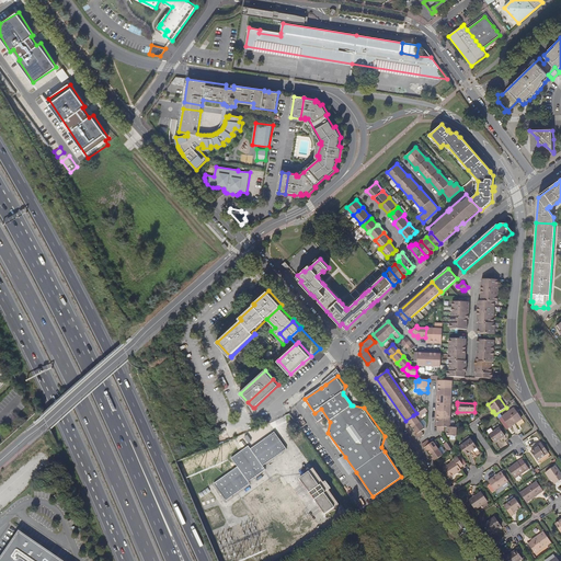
[(515,422),(521,419),(514,409),(502,418),(510,427),(516,423),(515,422)]
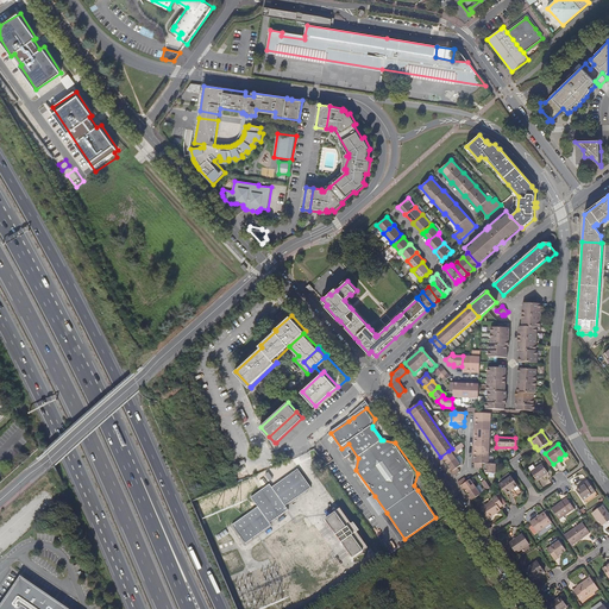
[(449,451),(440,457),(446,464),(454,458),(452,456),(449,451)]
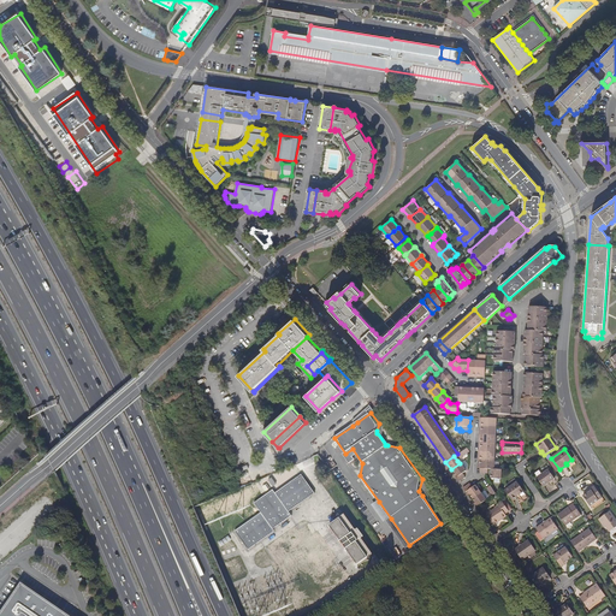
[(551,458),(548,461),(556,472),(560,469),(551,458)]
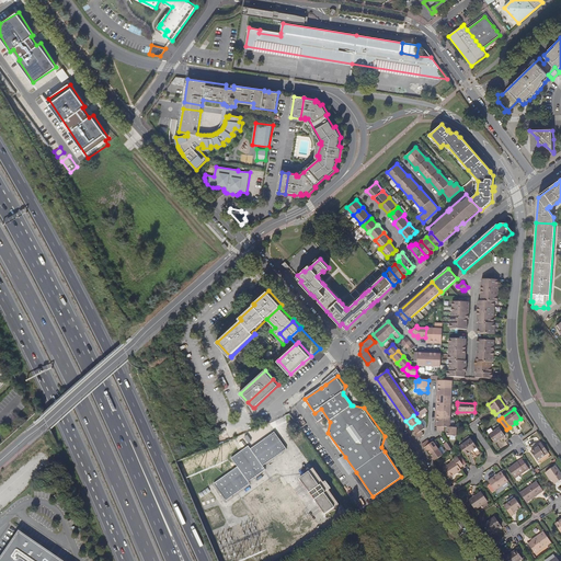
[(419,422),(411,427),(415,434),(414,435),(416,438),(422,434),(420,431),(423,428),(419,422)]
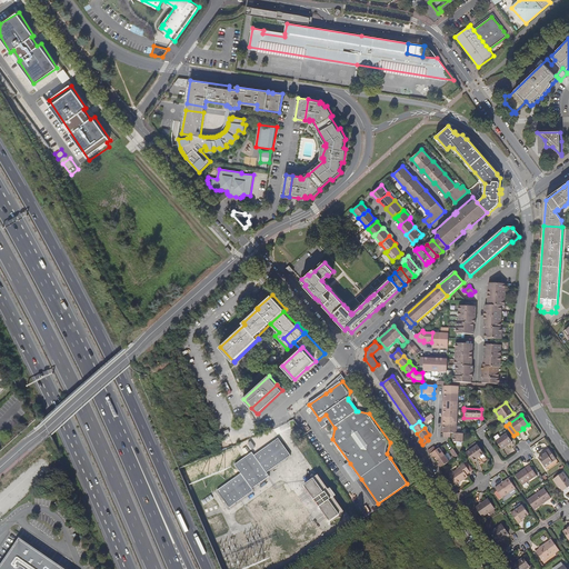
[(462,442),(462,433),(456,433),(453,433),(452,442),(457,442),(462,442)]
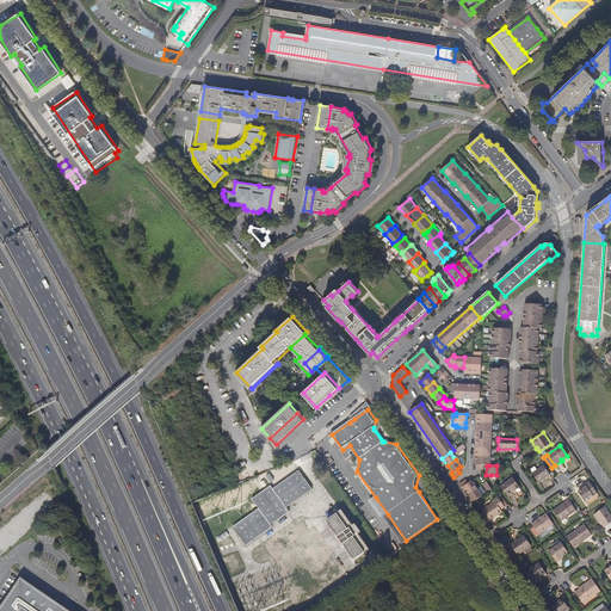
[(544,466),(532,474),(539,483),(550,475),(544,466)]
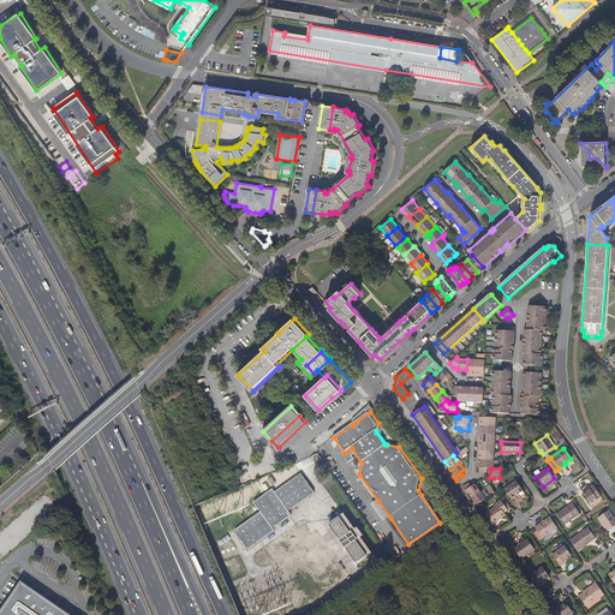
[(234,530),(248,549),(274,531),(272,529),(291,515),(288,511),(314,493),(300,473),(274,493),(272,489),(254,502),(260,512),(234,530)]
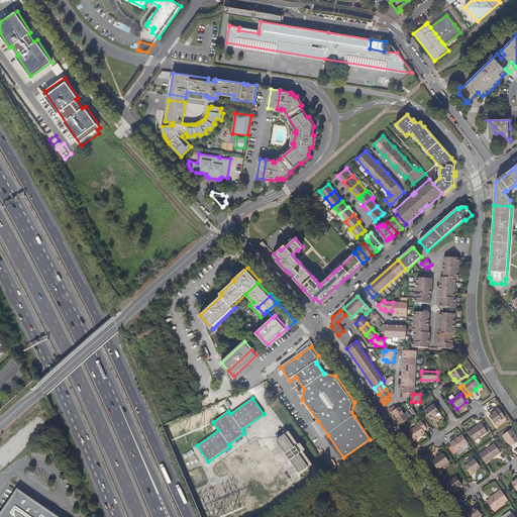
[(434,404),(424,411),(429,419),(439,412),(434,404)]
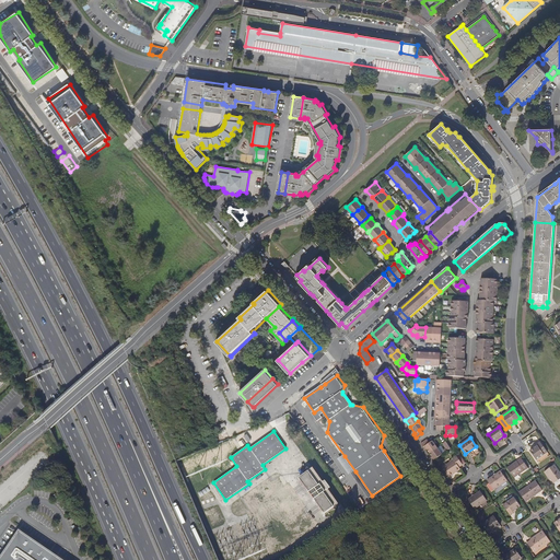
[(426,440),(420,444),(422,447),(424,447),(429,453),(435,447),(431,441),(429,443),(426,440)]
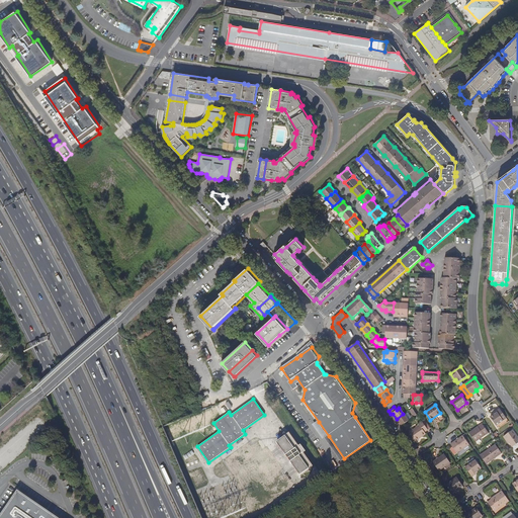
[(499,409),(496,411),(497,412),(494,414),(490,417),(496,425),(506,418),(499,409)]
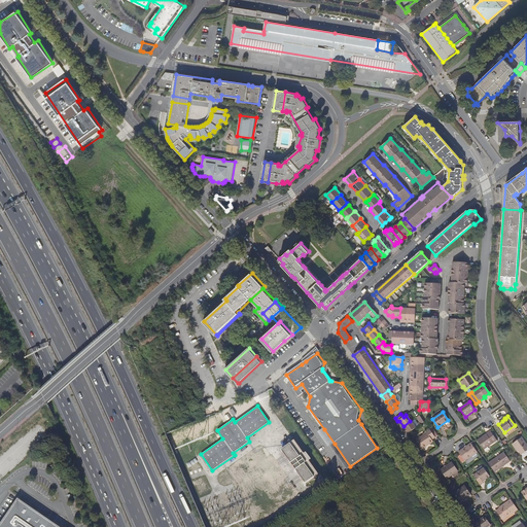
[(410,421),(403,426),(408,433),(415,428),(410,421)]
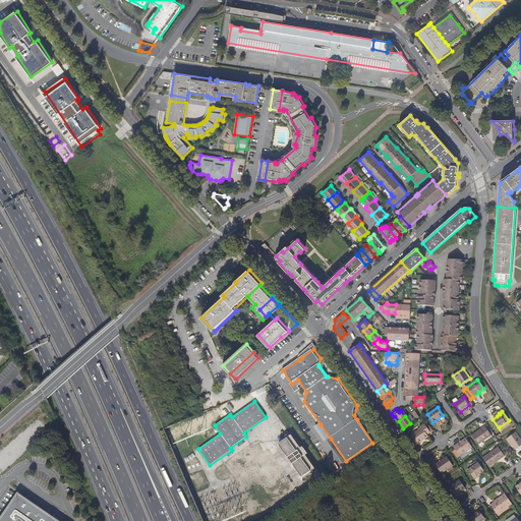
[(326,442),(328,441),(331,439),(321,424),(315,427),(326,442)]
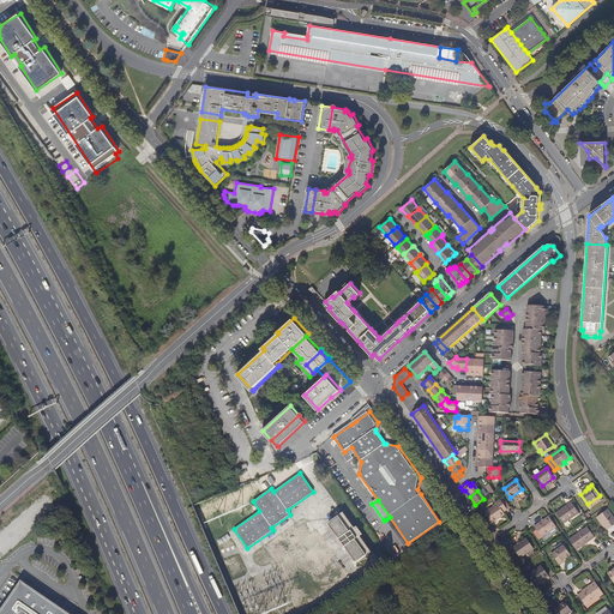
[(498,504),(486,512),(493,523),(505,515),(504,512),(507,509),(500,500),(497,503),(498,504)]
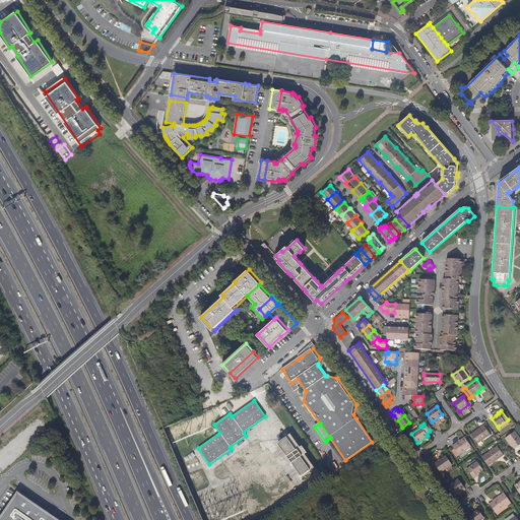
[(483,426),(470,435),(477,443),(490,434),(483,426)]
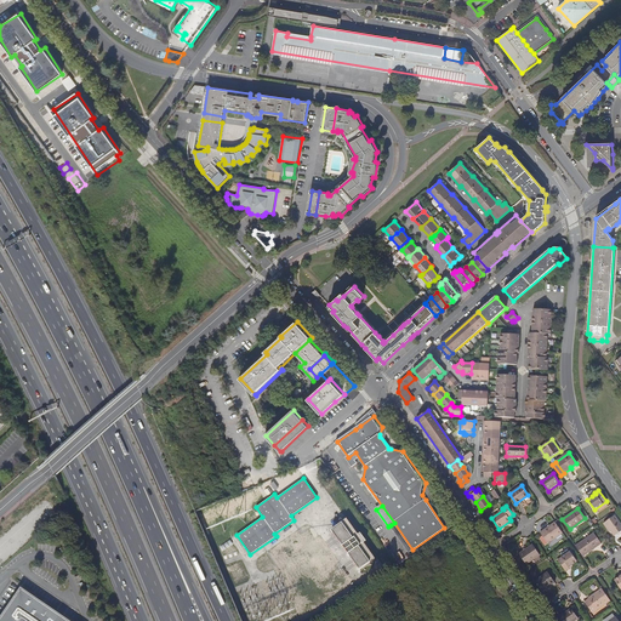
[(603,523),(607,529),(609,529),(610,530),(614,535),(620,529),(620,524),(614,516),(603,523)]
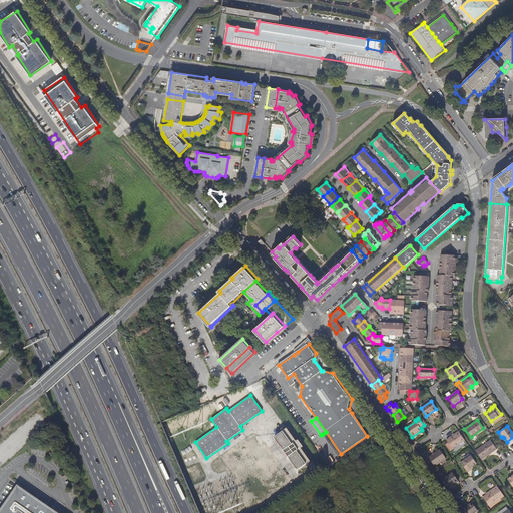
[(274,438),(297,470),(306,464),(305,463),(309,460),(301,448),(303,447),(298,440),(296,441),(289,430),(284,433),(283,432),(274,438)]
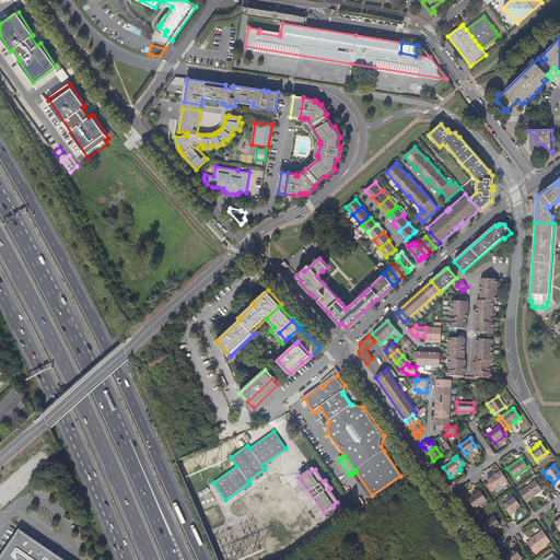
[(506,480),(500,470),(487,480),(493,490),(506,480)]
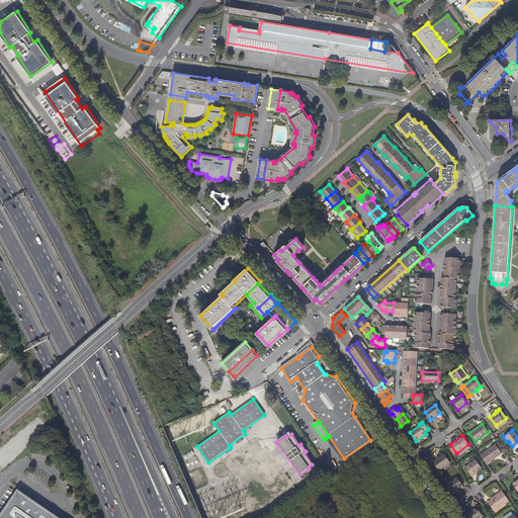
[(341,460),(344,458),(329,436),(326,438),(341,460)]
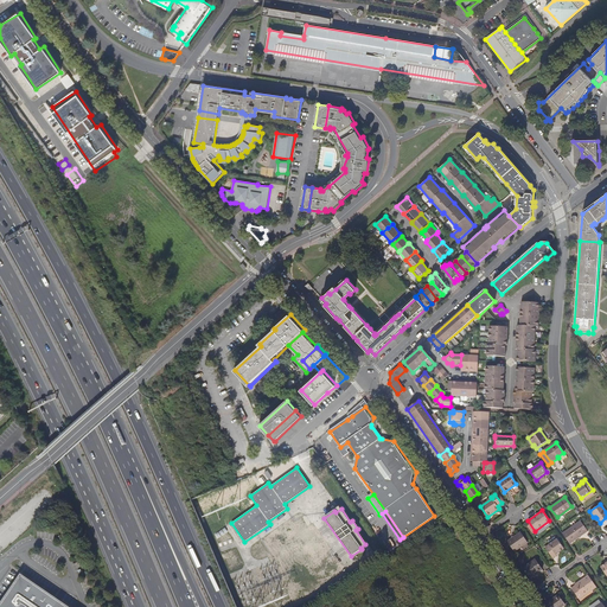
[(562,532),(569,543),(587,530),(580,521),(562,532)]
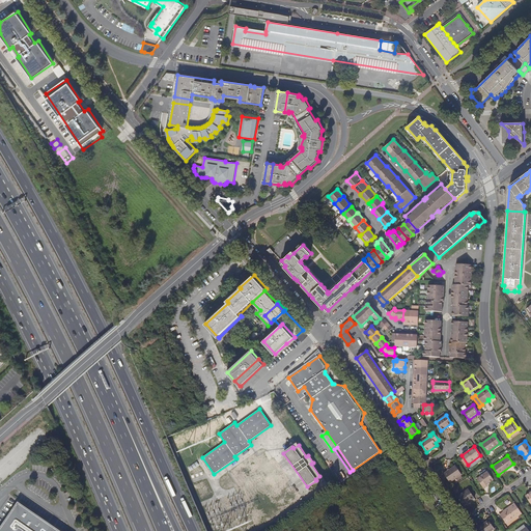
[(455,466),(444,474),(450,482),(462,474),(455,466)]
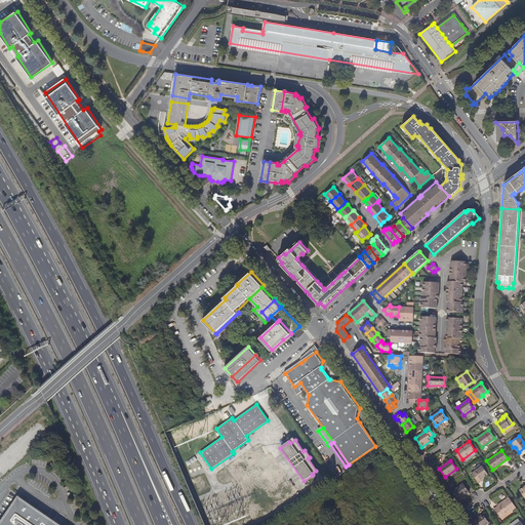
[(478,482),(481,480),(481,479),(483,477),(488,474),(482,466),(472,473),(478,482)]
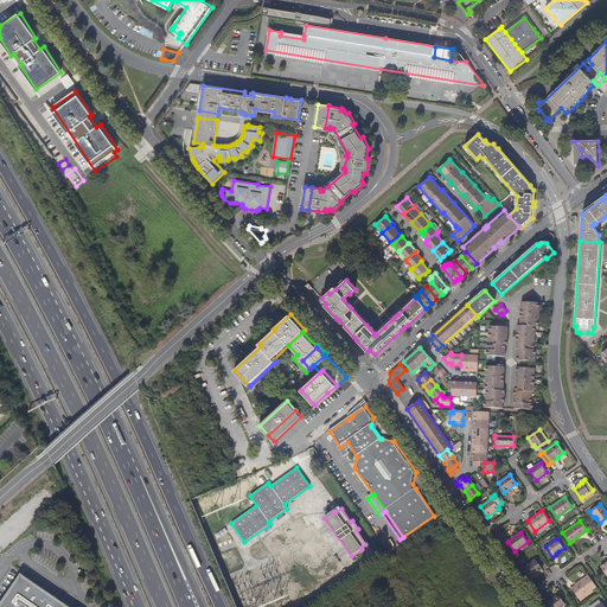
[(534,574),(537,573),(542,568),(535,558),(523,568),(530,579),(535,575),(534,574)]
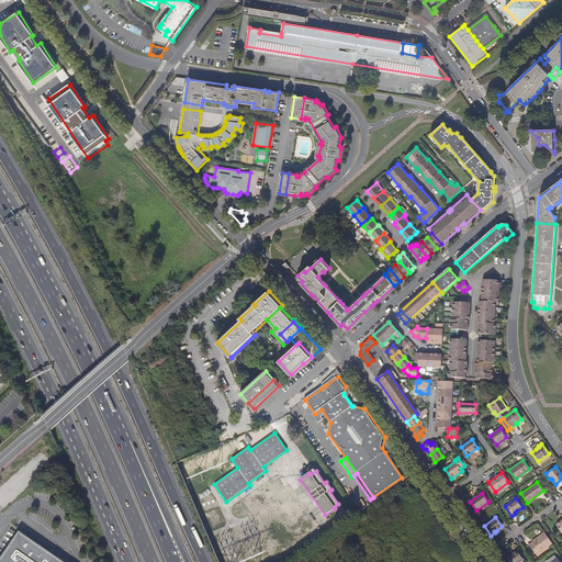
[(552,544),(544,532),(532,541),(532,542),(529,544),(537,555),(540,553),(552,544)]
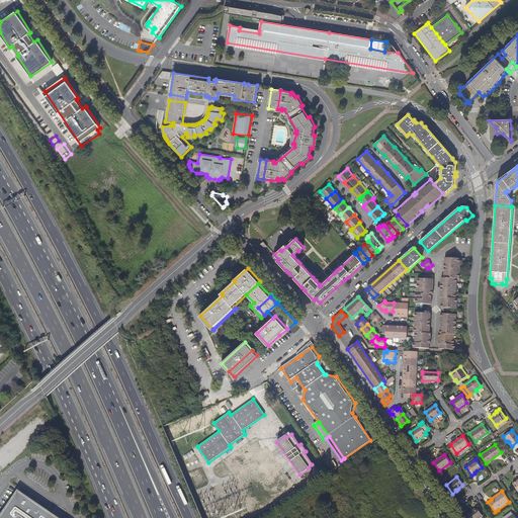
[(56,517),(17,492),(0,517),(56,517)]
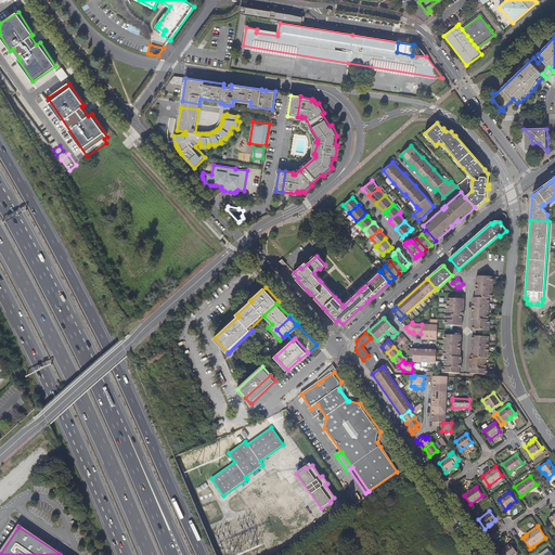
[(511,543),(500,551),(503,554),(512,554),(516,552),(511,543)]
